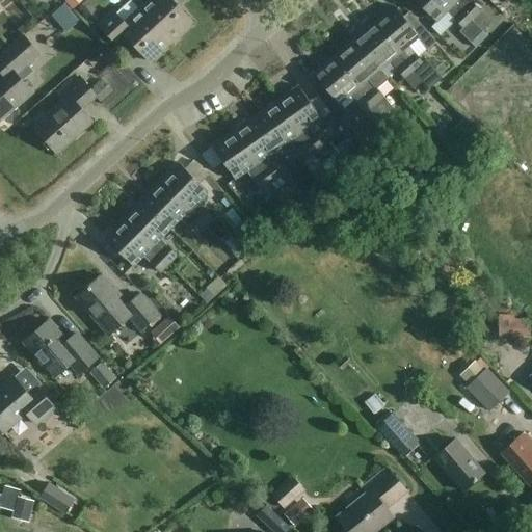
[(71,0),(91,18),(100,8),(89,0),(71,0)]
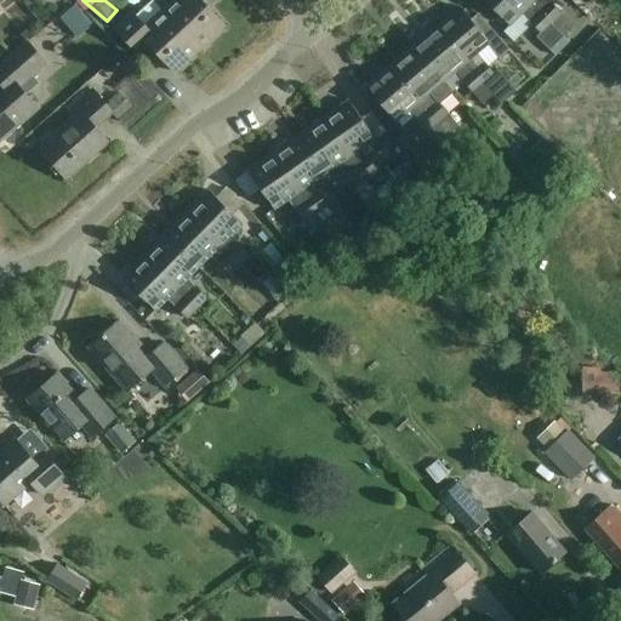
[(172,0),(161,11),(198,50),(222,27),(197,0),(172,0)]
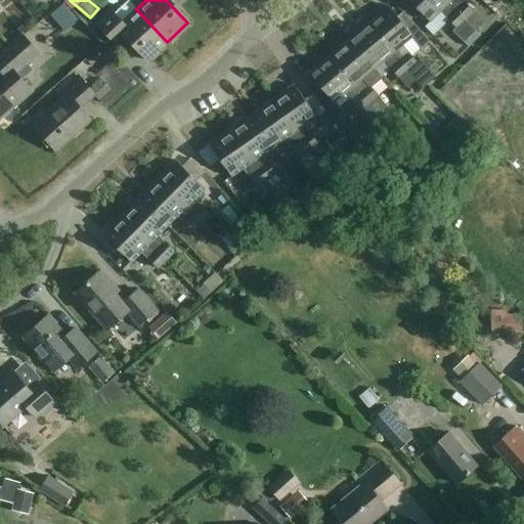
[(476,31),(465,19),(444,0),(408,0),(430,22),(440,11),(456,27),(452,31),(464,42),(476,31)]
